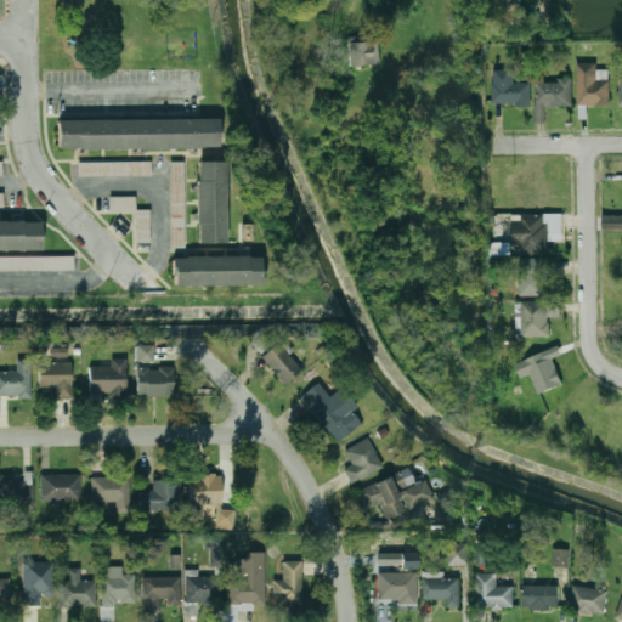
[(351,66),(379,66),(379,41),(350,43),(351,66)]
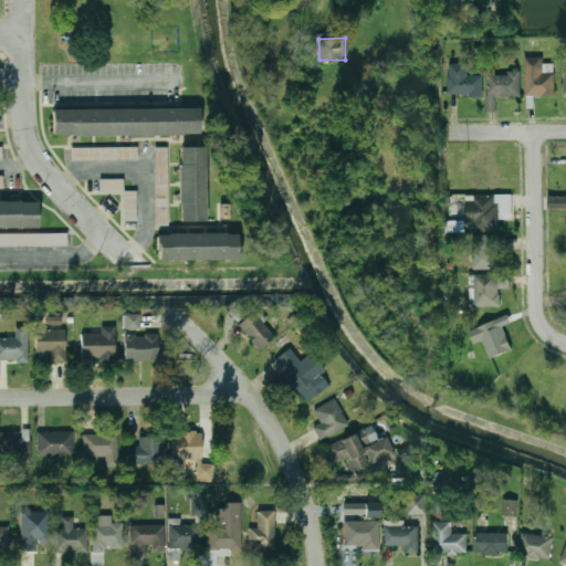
[(544,71),(544,58),(526,59),(526,95),(555,95),(555,71),(544,71)]
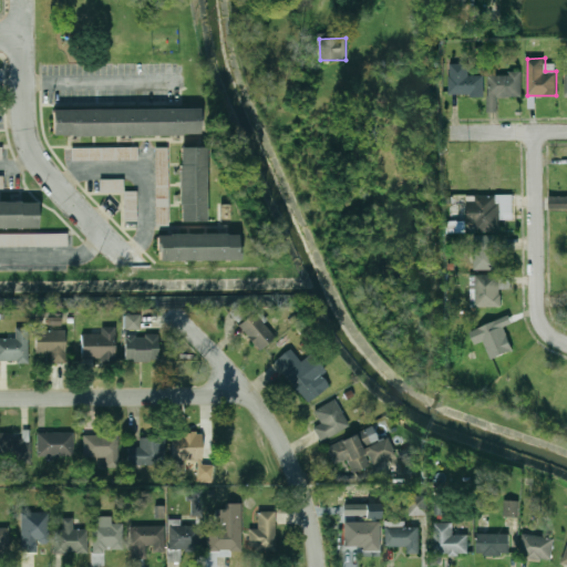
[(484,74),(470,74),(470,63),(450,63),(450,94),(484,94),(484,74)]
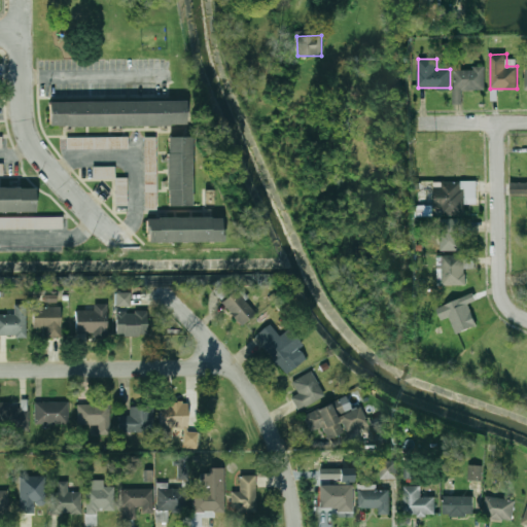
[(486,90),(486,68),(454,68),(454,103),(463,103),(463,90),(486,90)]
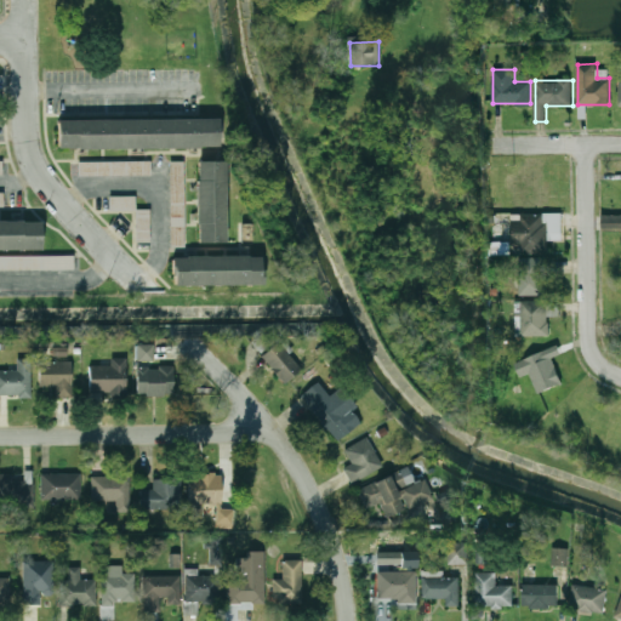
[(220,148),(220,119),(58,119),(58,148),(220,148)]
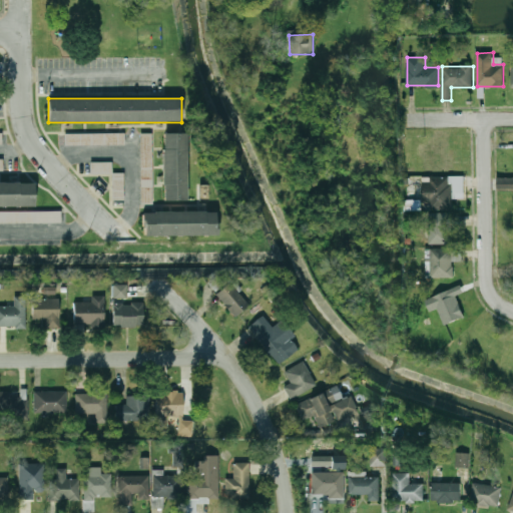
[(65,133),(65,145),(124,145),(124,133),(65,133)]
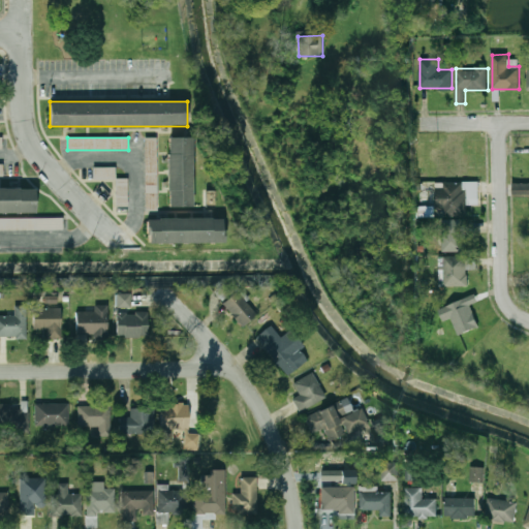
[(145,137),(145,211),(157,211),(157,137),(145,137)]
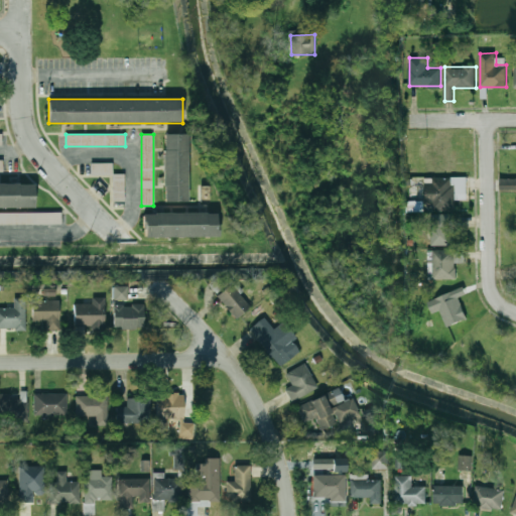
[(188,134),(164,134),(164,202),(188,202),(188,134)]
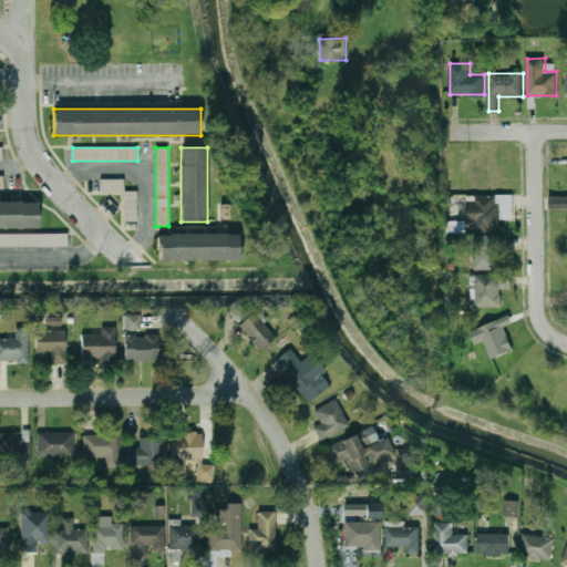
[(101,179),(101,192),(124,192),(124,179),(101,179)]
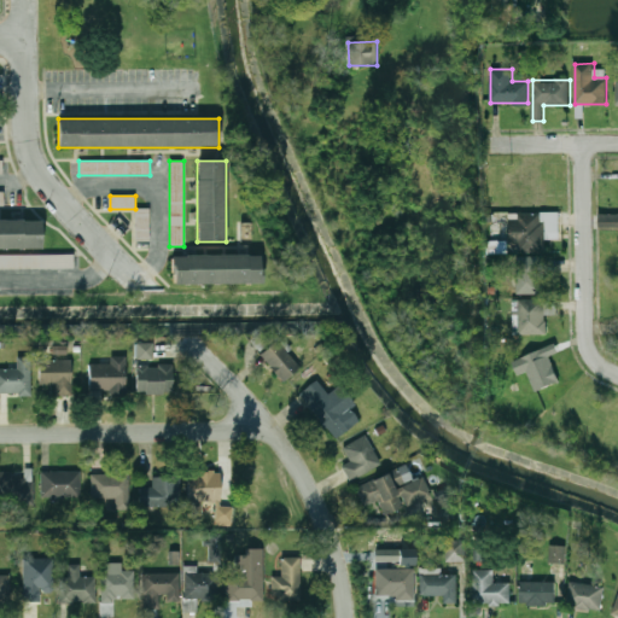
[(138,242),(149,242),(149,209),(136,209),(138,242)]
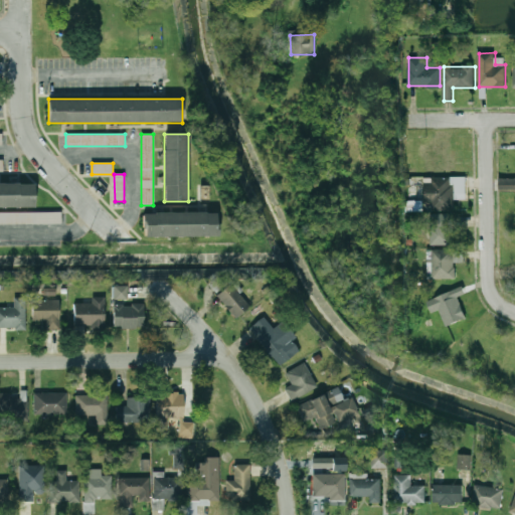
[(454,210),(454,199),(466,199),(465,177),(423,177),(424,210),(454,210)]
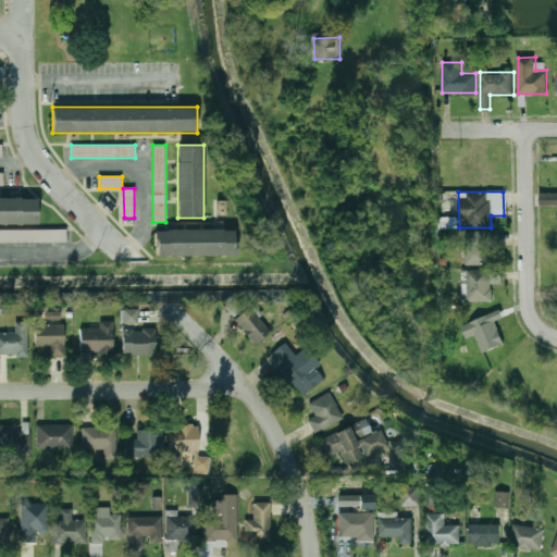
[(556,194),(540,194),(540,206),(556,206),(556,194)]
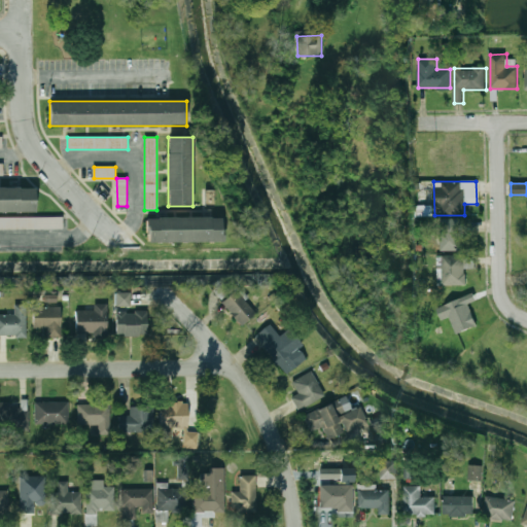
[(0,212),(36,212),(35,187),(0,187),(0,212)]
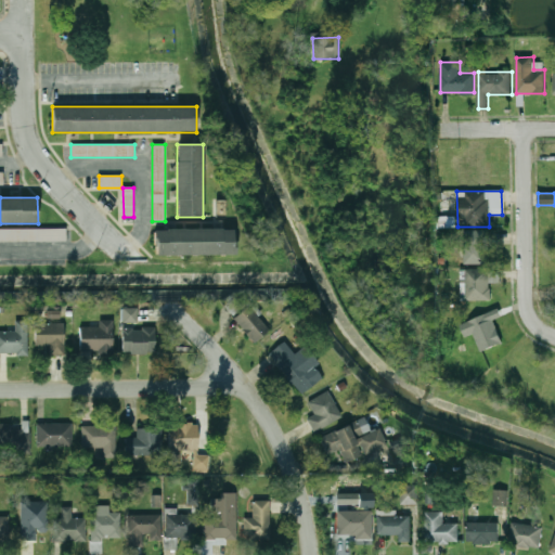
[(0,229),(0,242),(66,242),(66,229),(0,229)]
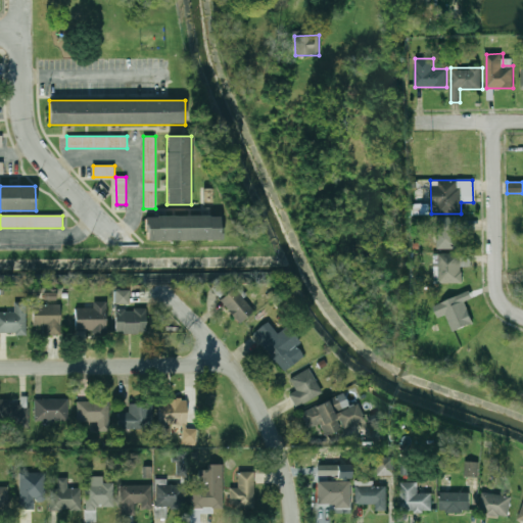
[(221,240),(221,216),(146,216),(146,240),(221,240)]
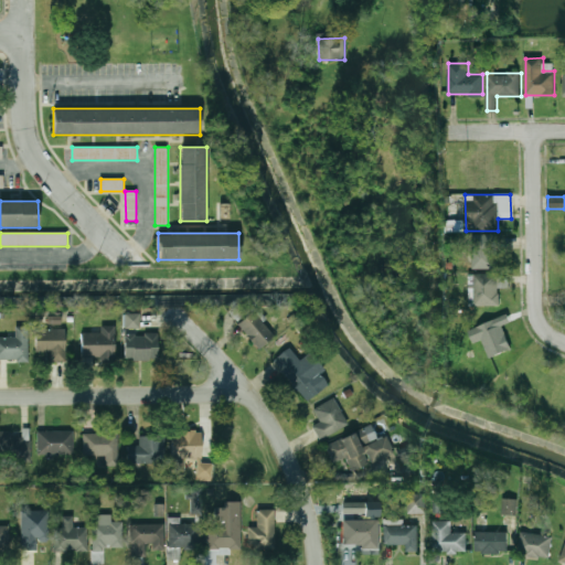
[(472,268),(496,268),(496,236),(472,236),(472,268)]
